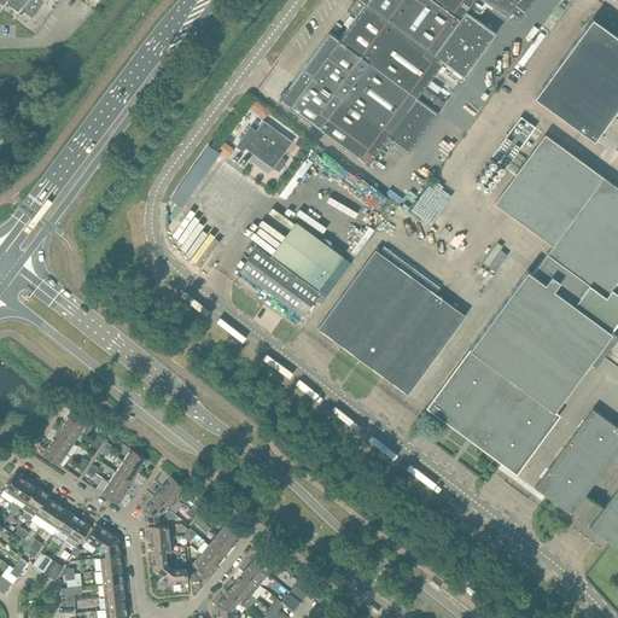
[(22,11),(31,18),(45,0),(0,0),(0,3),(4,6),(7,1),(9,3),(7,4),(18,12),(22,7),(23,9),(22,11)]
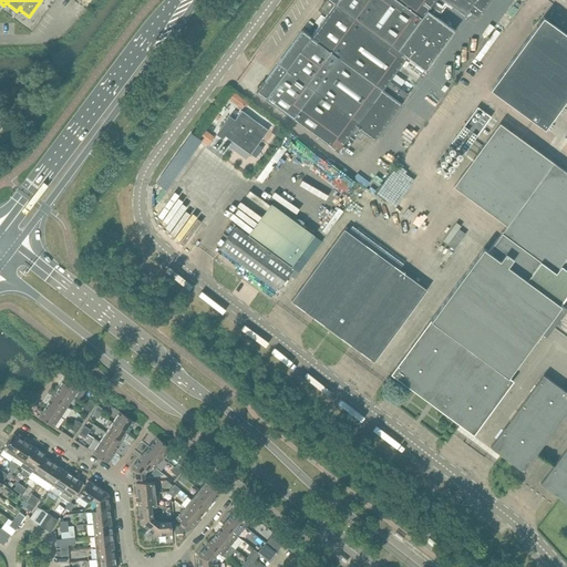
[(326,0),(318,11),(323,14),(326,12),(328,13),(320,23),(403,83),(404,81),(394,73),(406,57),(425,71),(454,31),(426,11),(434,0),(443,0),(465,16),(470,10),(477,17),(490,0),(326,0)]
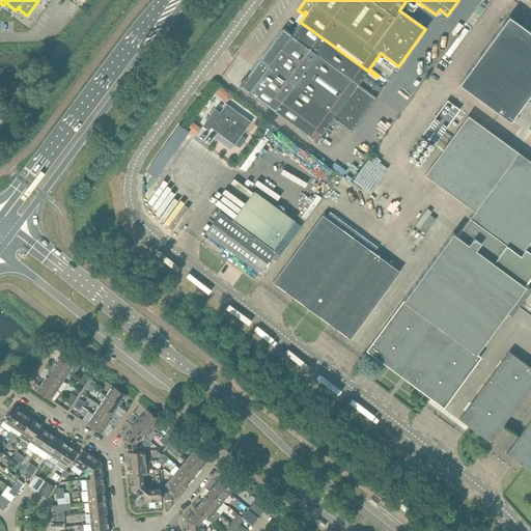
[(509,16),(459,84),(510,121),(530,92),(530,31),(530,30),(530,28),(526,25),(524,27),(509,16)]
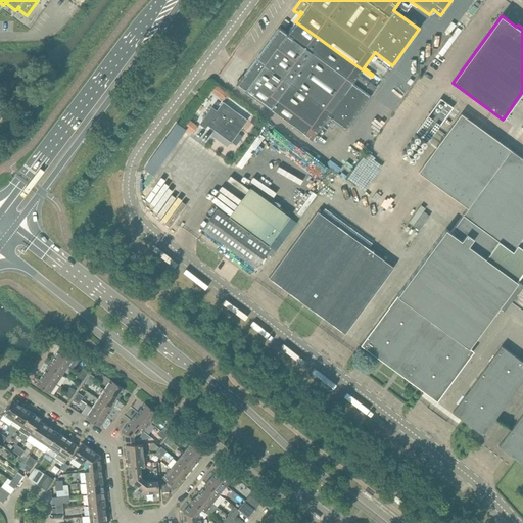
[(279,28),(236,85),(245,91),(311,140),(317,133),(321,136),(326,129),(322,126),(324,124),(332,130),(337,124),(345,129),(376,87),(368,81),(372,77),(295,21),(287,34),(279,28)]
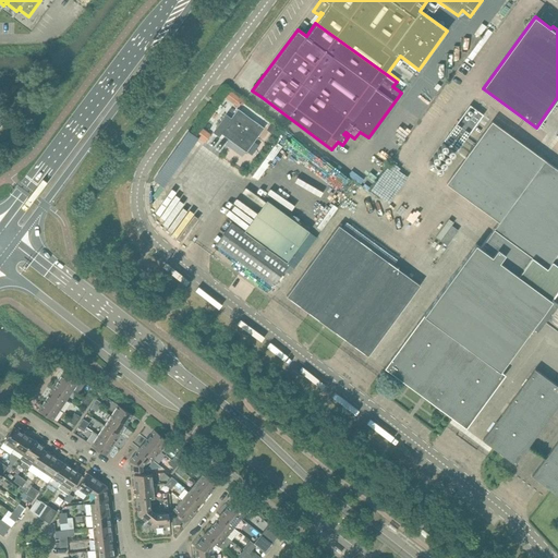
[(226,117),(213,134),(219,140),(222,134),(246,153),(264,129),(238,109),(230,120),(226,117)]
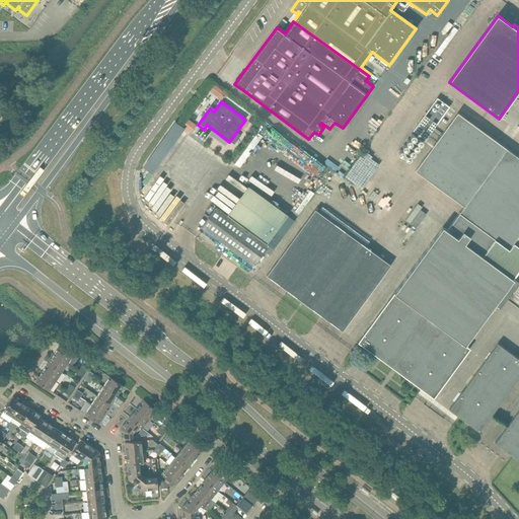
[(518,157),(457,113),(415,170),(464,207),(459,213),(453,222),(487,246),(488,247),(494,238),(509,249),(514,242),(518,246),(518,157)]
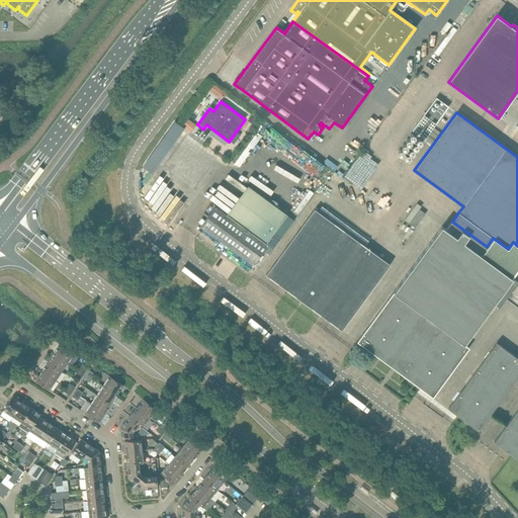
[(253,113),(249,119),(255,123),(259,118),(253,113)]
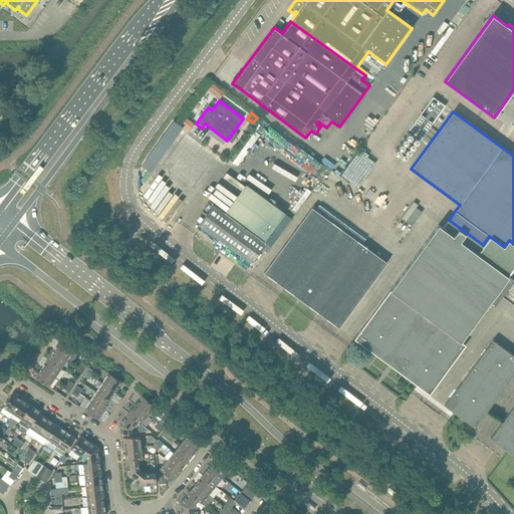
[(255,132),(233,163),(238,166),(260,136),(255,132)]
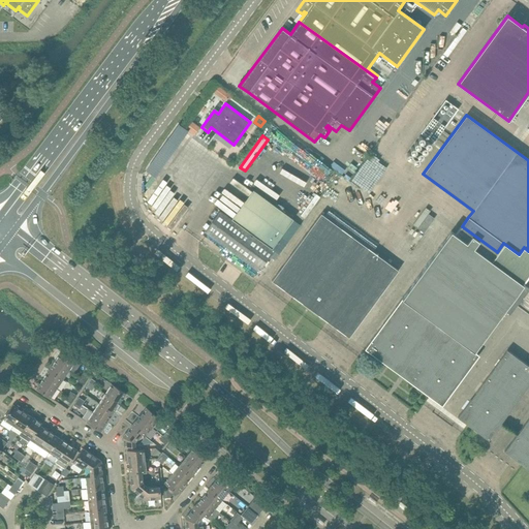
[(256,185),(253,189),(274,205),(277,200),(256,185)]
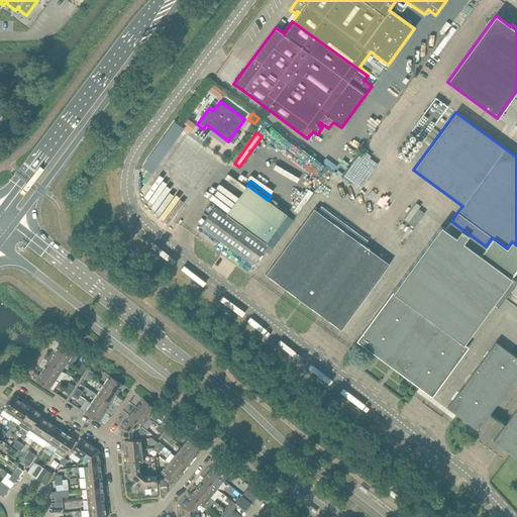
[(247,185),(226,214),(266,242),(286,214),(268,200),(247,185)]
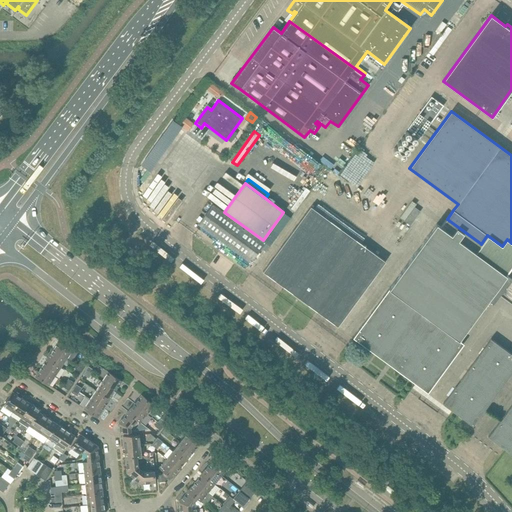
[(204,216),(198,224),(251,263),(257,255),(265,243),(213,205),(204,216)]
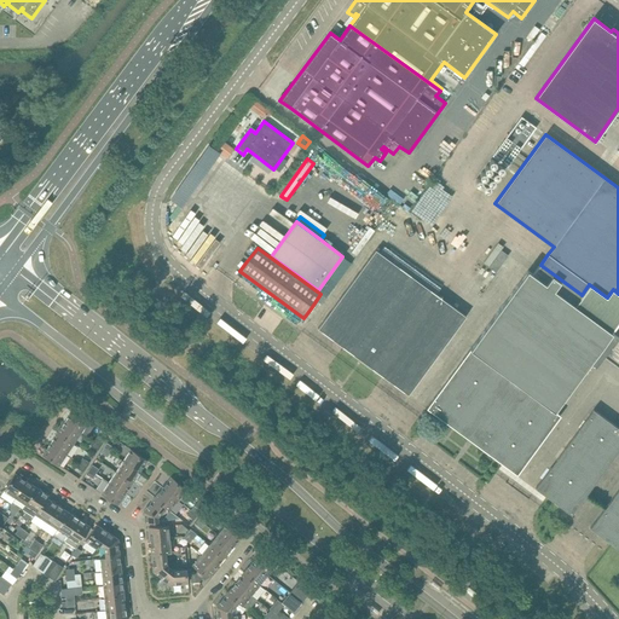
[(325,319),(318,329),(363,362),(421,283),(376,249),(325,319)]
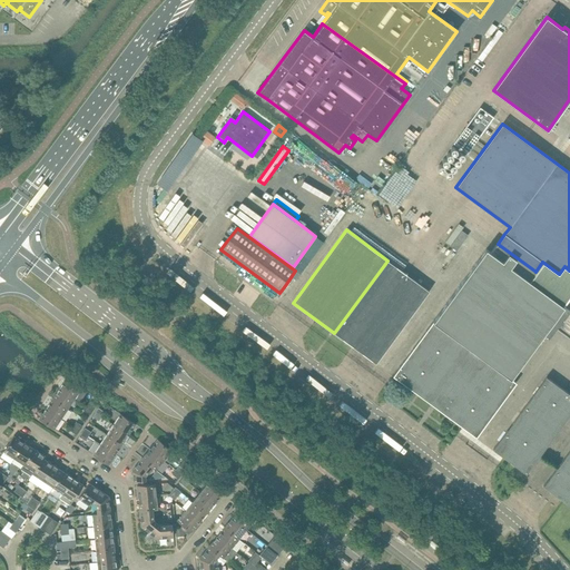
[(400,367),(393,376),(434,406),(534,271),(498,244),(491,253),(487,249),(400,367)]
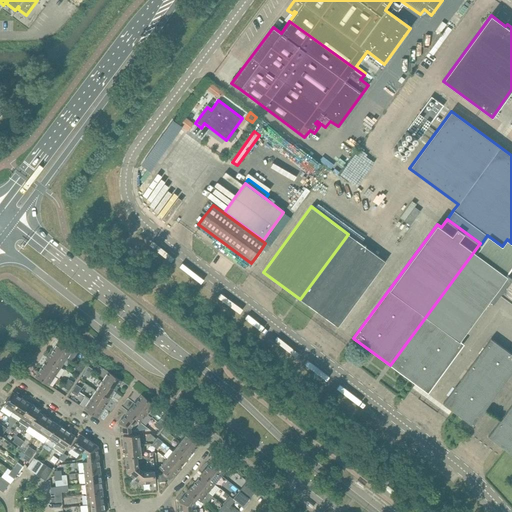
[(348,234),(300,299),(338,327),(344,319),(385,261),(348,234)]
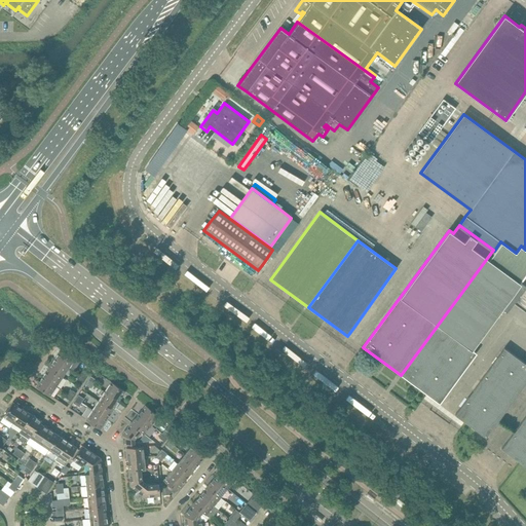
[(494,251),(401,375),(440,404),(477,353),(471,349),(525,274),(525,250),(521,246),(516,253),(500,241),(494,251)]
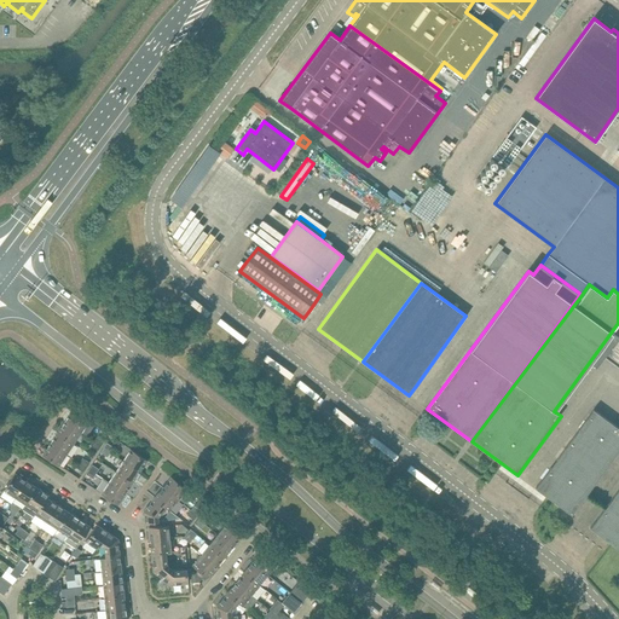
[(543,479),(536,489),(548,497),(572,515),(579,505),(618,449),(618,428),(594,409),(543,479)]
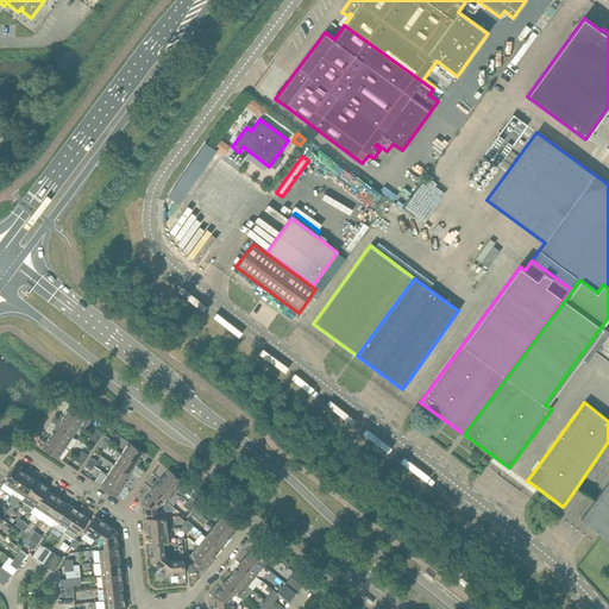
[(71,405),(63,415),(80,426),(87,415),(71,405)]
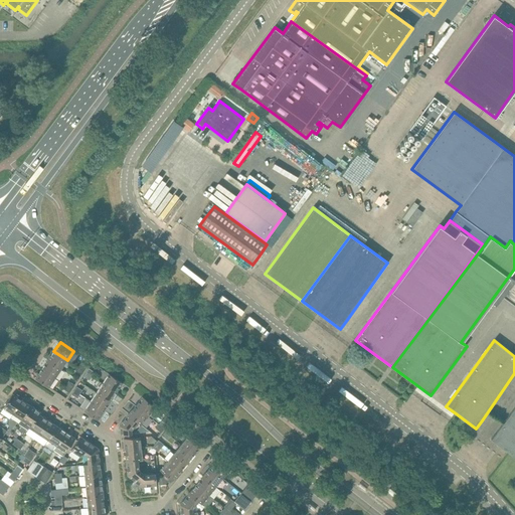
[(53,351),(47,360),(61,369),(67,360),(53,351)]
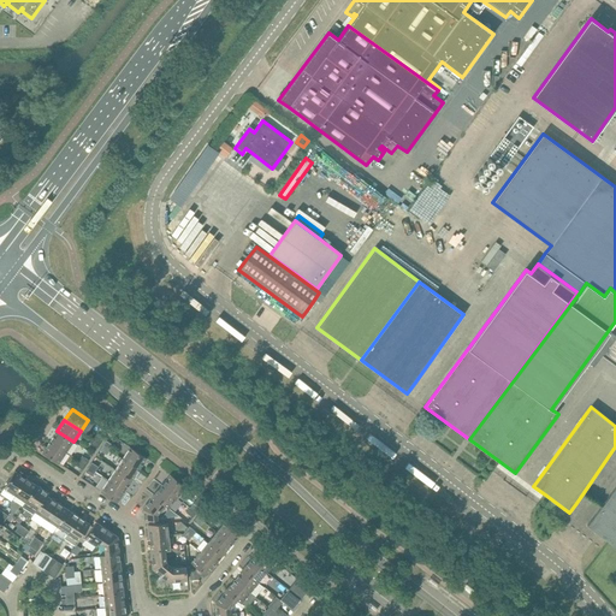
[(57,431),(49,442),(66,452),(73,442),(57,431)]
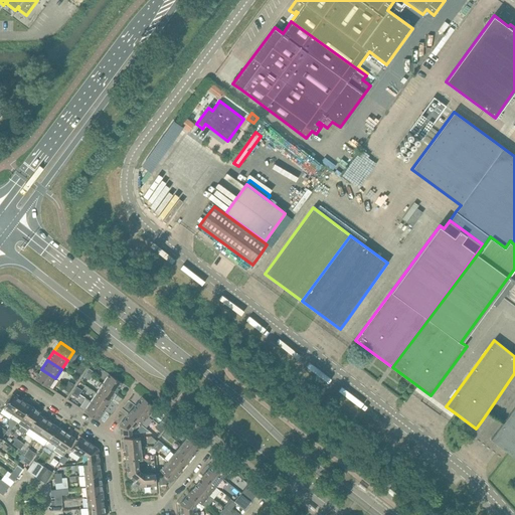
[(55,378),(41,369),(35,378),(49,387),(55,378)]
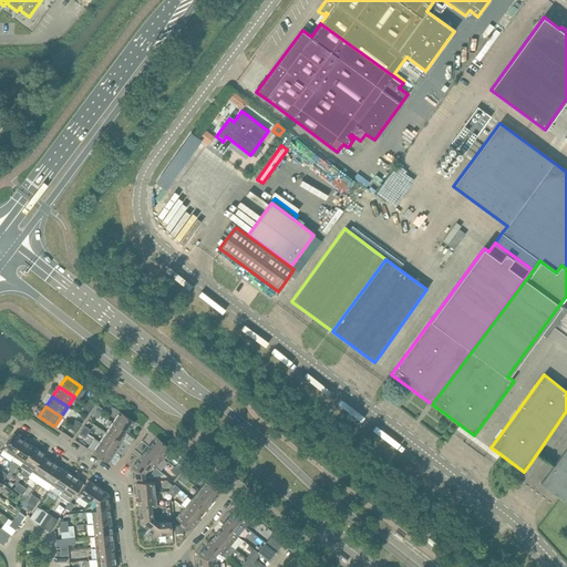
[(120,412),(113,422),(127,432),(135,422),(120,412)]
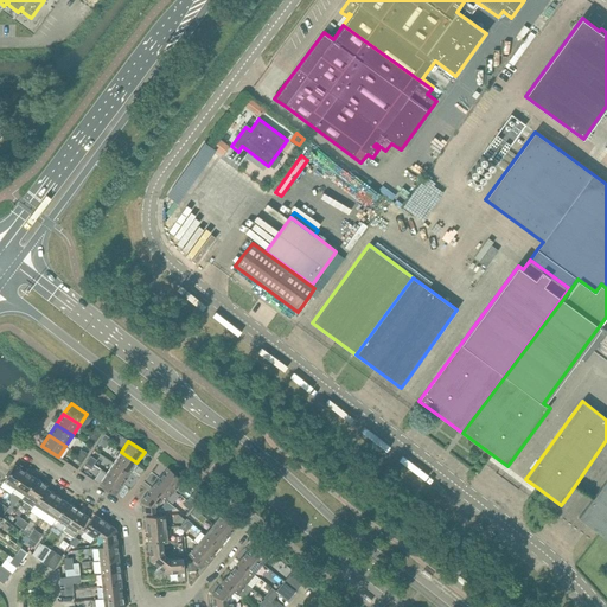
[(121,452),(114,462),(131,473),(136,462),(121,452)]
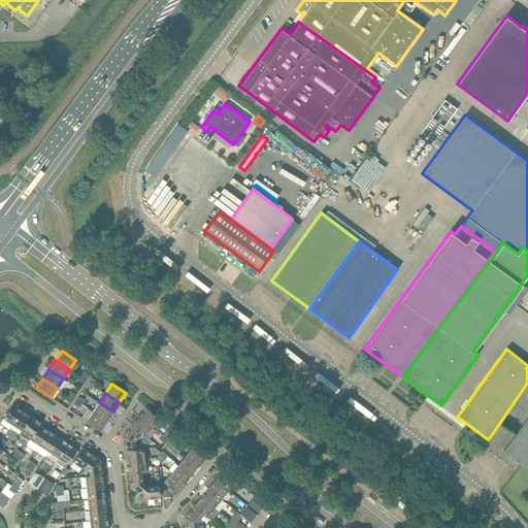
[(99,402),(93,411),(106,421),(113,411),(99,402)]
